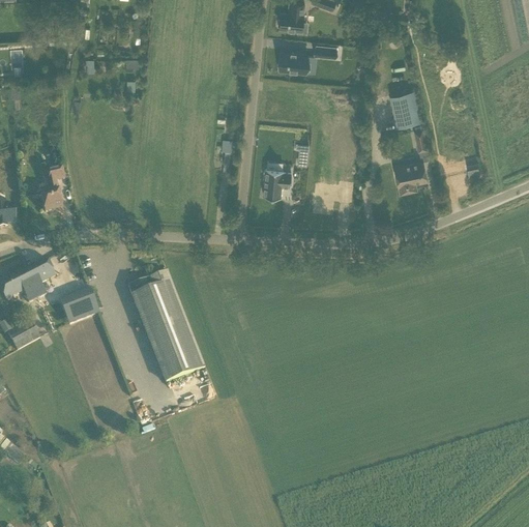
[(299,19),(303,19),(304,0),(290,0),(289,9),(282,8),(281,17),(278,17),(278,23),(280,23),(280,25),(298,27),(299,19)]
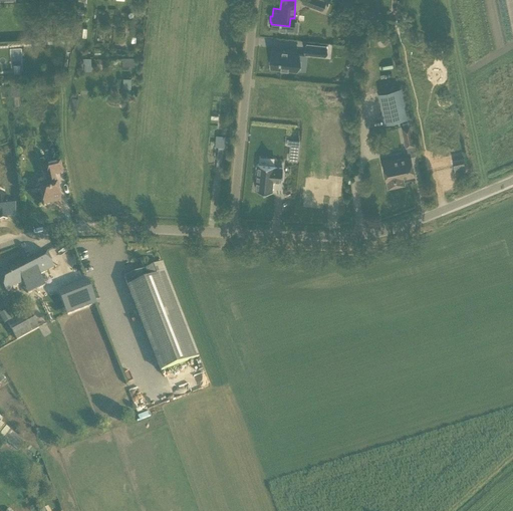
[(302,0),(323,8),(327,0),(302,0)]
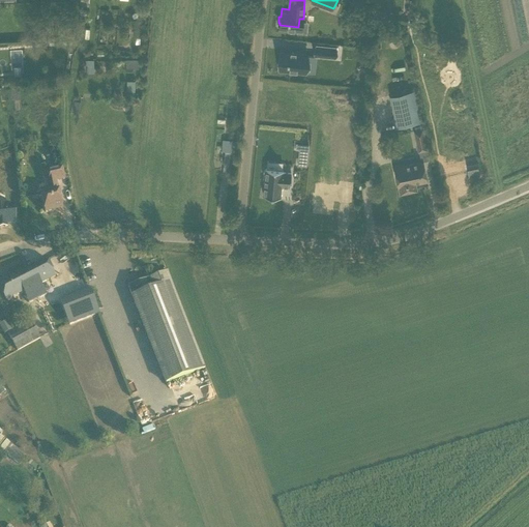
[(408,22),(410,39),(424,37),(423,27),(421,27),(421,26),(419,26),(419,25),(418,25),(418,24),(416,24),(414,24),(414,23),(412,23),(412,22),(410,23),(410,22),(408,22)]
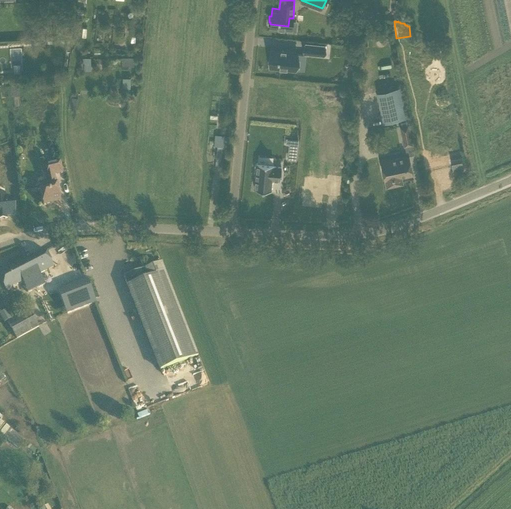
[(305,47),(304,50),(308,51),(324,52),(325,41),(306,40),(305,47)]
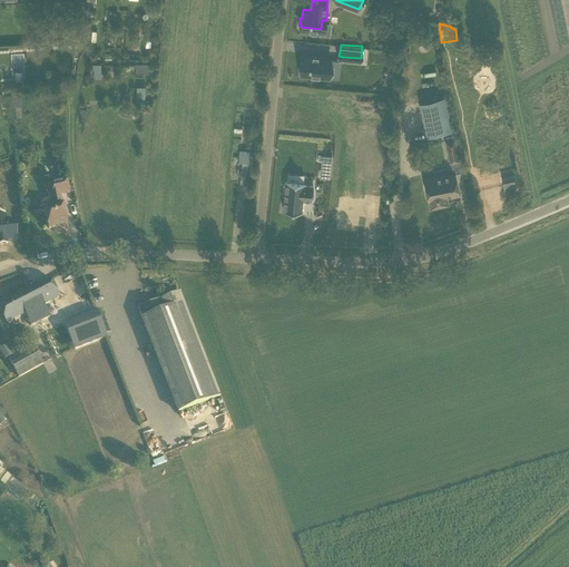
[(313,52),(303,51),(301,71),(330,75),(332,55),(319,54),(320,52),(319,52),(314,52),(314,51),(313,51),(313,52)]
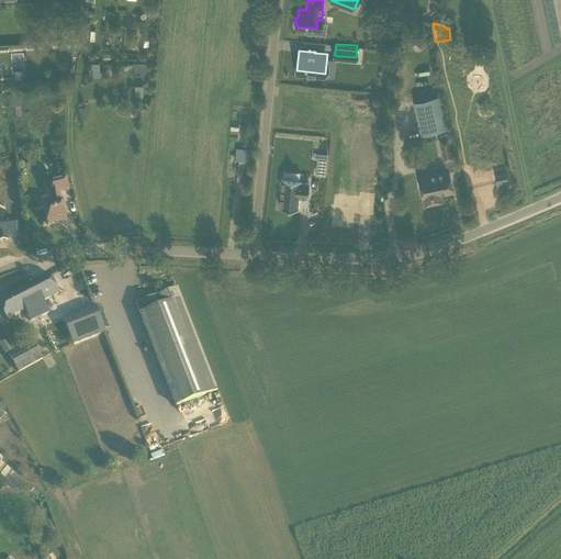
[(21,88),(9,89),(10,101),(9,101),(11,122),(17,121),(15,110),(23,109),(21,88)]
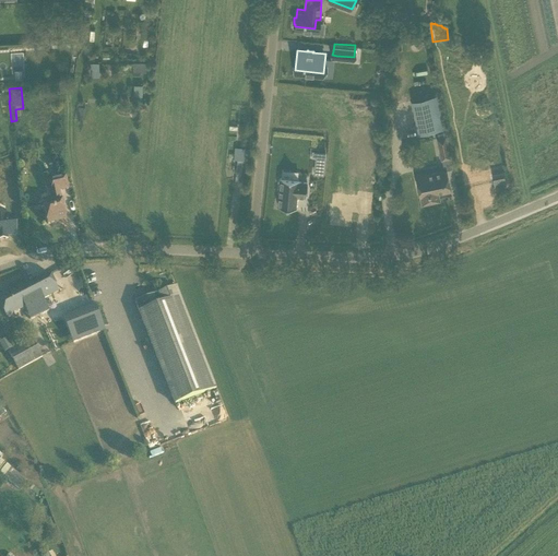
[(438,92),(413,96),(419,130),(444,125),(438,92)]
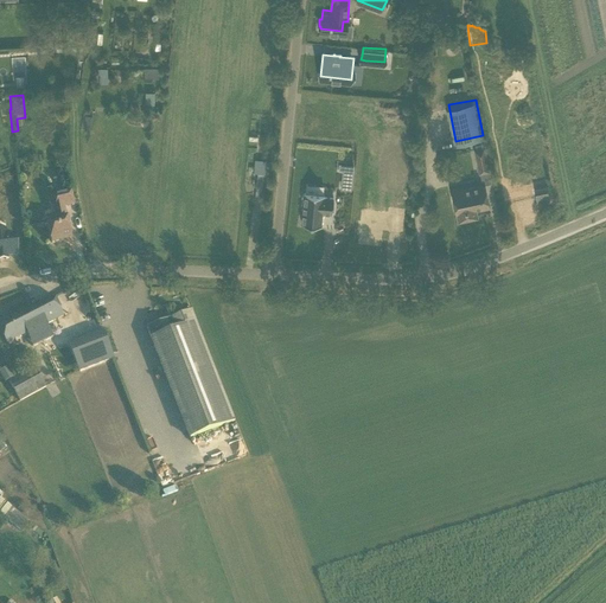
[(476,147),(480,170),(490,168),(484,145),(476,147)]
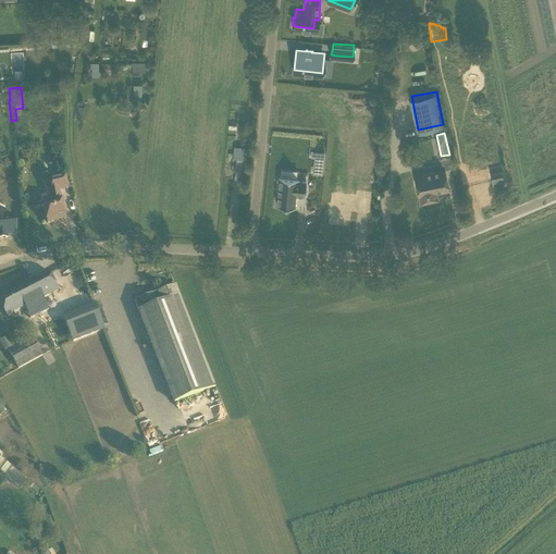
[(313,170),(323,170),(323,152),(313,152),(313,170)]
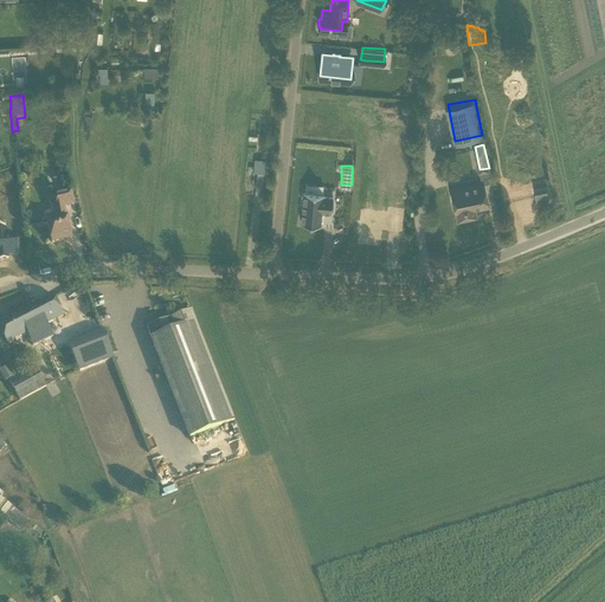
[(484,181),(451,188),(456,209),(457,209),(459,217),(477,213),(475,206),(489,202),(484,181)]
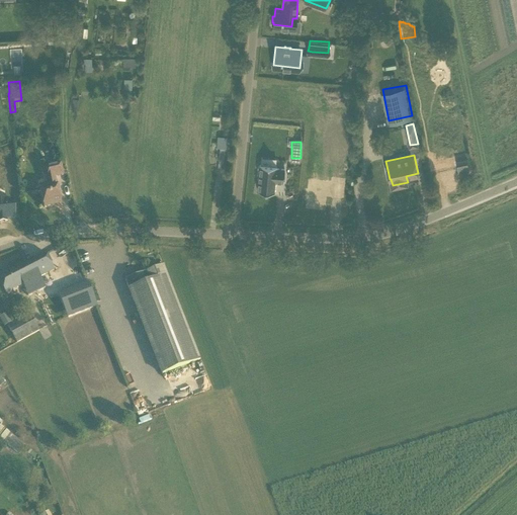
[(459,169),(470,166),(467,156),(456,159),(459,169)]
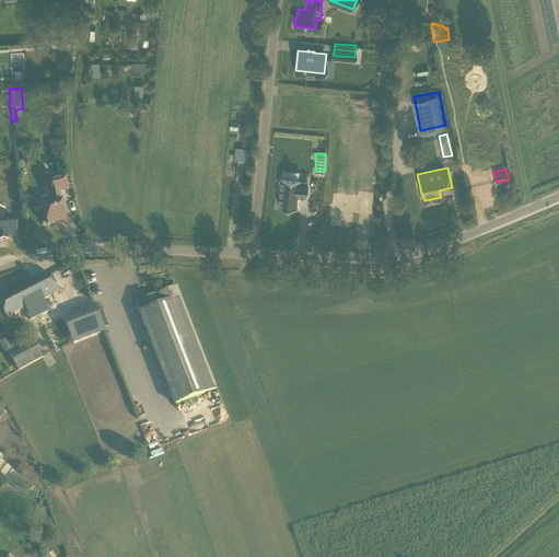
[(47,178),(51,195),(43,197),(49,221),(67,218),(63,198),(62,198),(60,188),(69,186),(67,174),(47,178)]
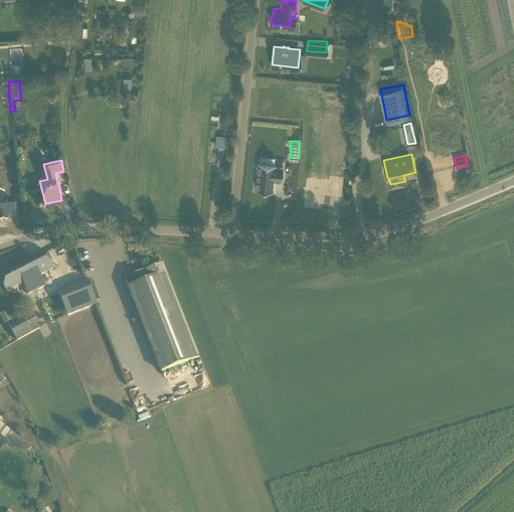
[(255,186),(273,188),(274,177),(282,178),(283,165),(275,164),(275,162),(259,160),(259,162),(257,162),(255,169),(258,169),(255,186)]
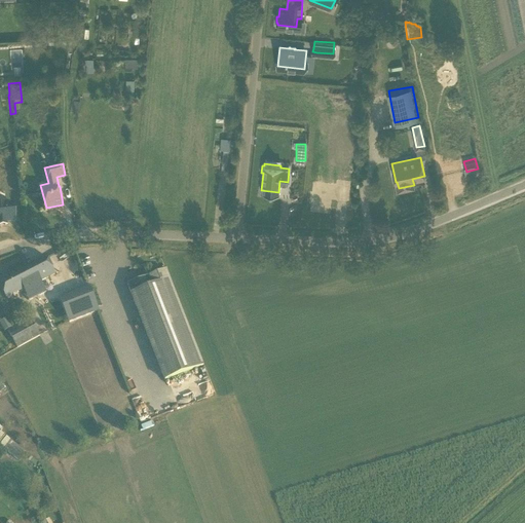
[(312,191),(311,199),(313,200),(312,208),(330,210),(331,193),(338,194),(338,196),(348,197),(349,181),(339,180),(339,184),(332,184),(332,183),(315,182),(314,191),(312,191)]
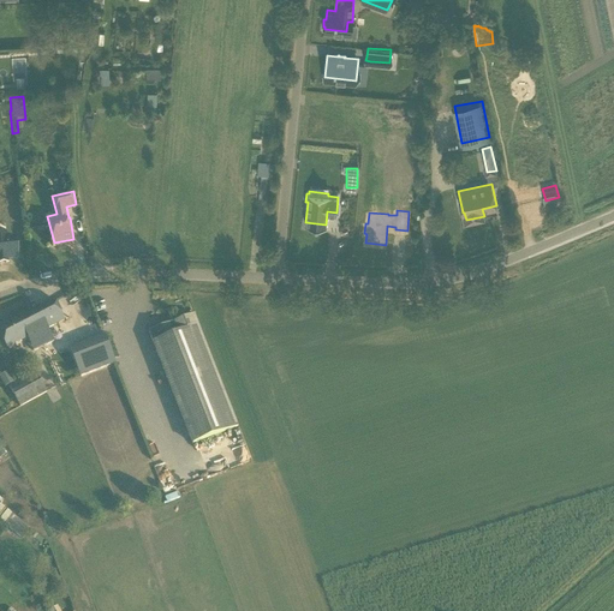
[(0,257),(18,256),(16,234),(9,234),(7,231),(0,231),(0,257)]
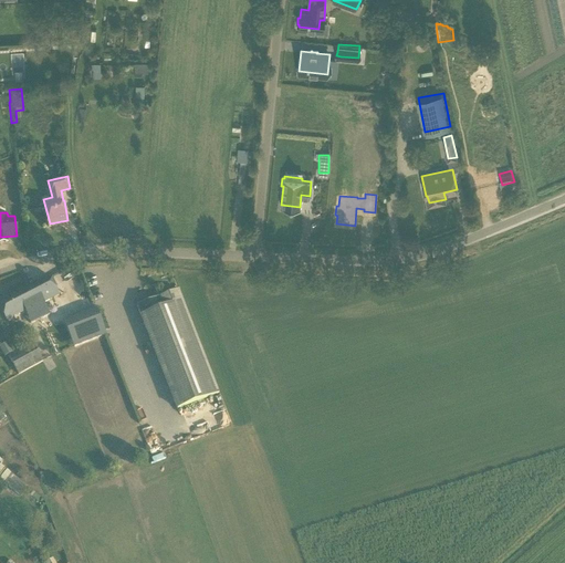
[(0,305),(7,319),(17,314),(25,309),(32,321),(51,311),(45,301),(60,293),(51,273),(0,298),(0,305)]
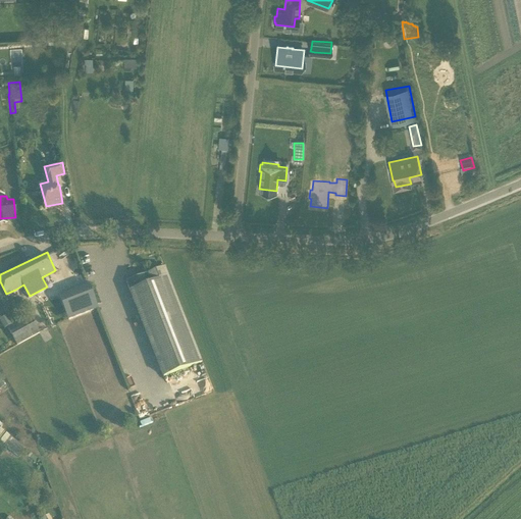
[(127,280),(164,375),(203,360),(165,265),(127,280)]
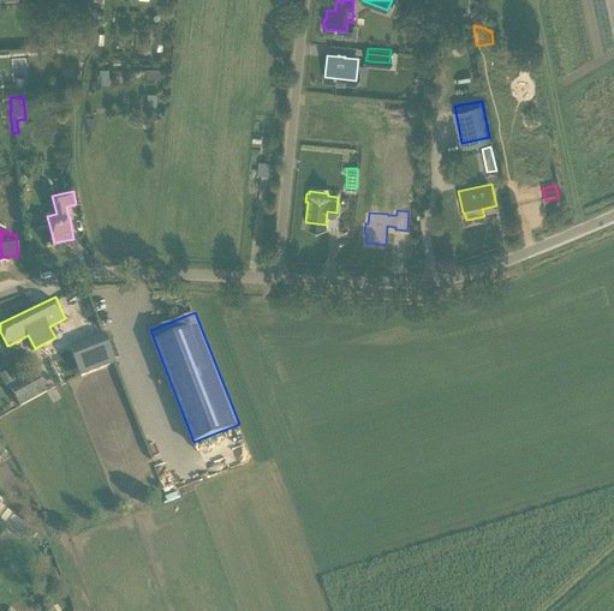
[(106,334),(71,347),(82,373),(117,360),(106,334)]
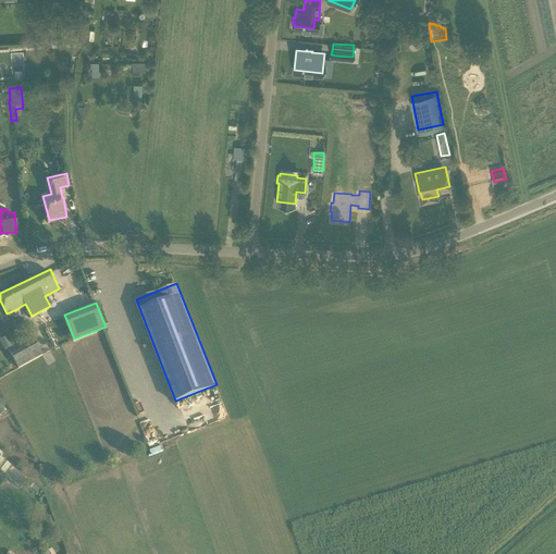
[(20,367),(44,354),(33,333),(27,336),(28,337),(9,348),(20,367)]
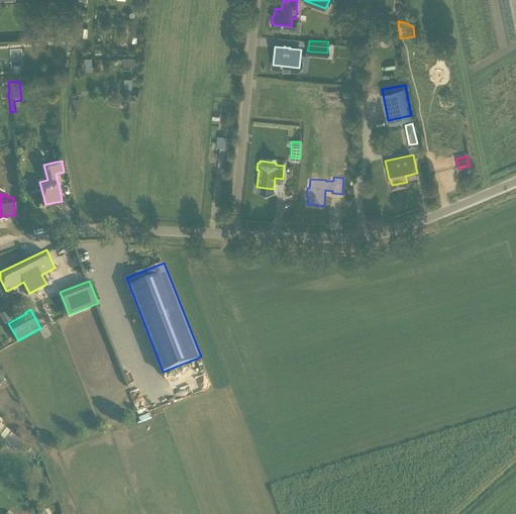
[(7,311),(0,314),(5,323),(12,319),(7,311)]
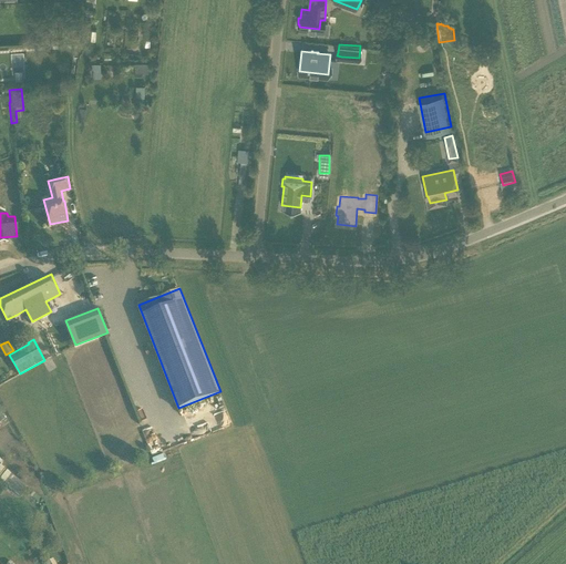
[(18,492),(26,483),(9,470),(4,475),(7,478),(4,481),(18,492)]
